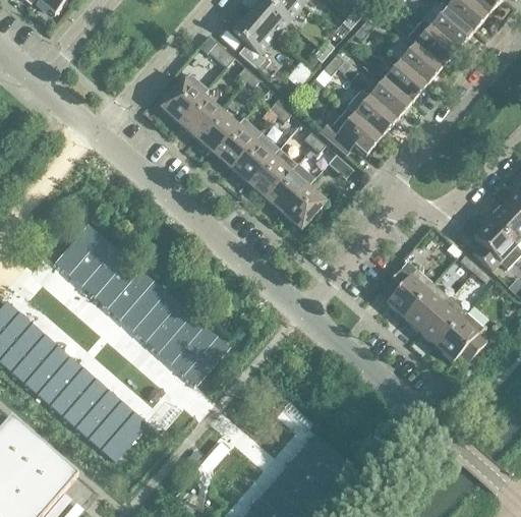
[(37,0),(54,14),(66,0),(37,0)]
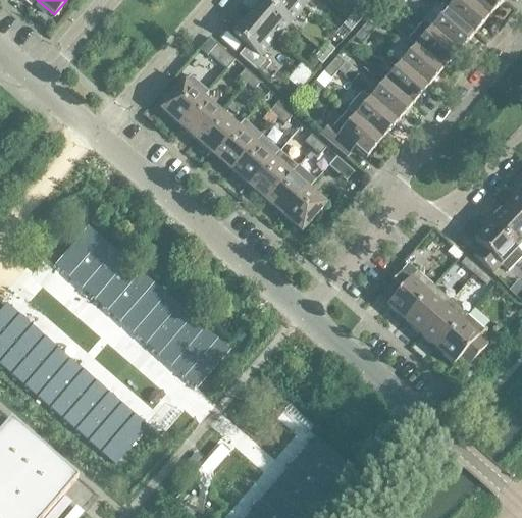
[(248,15),(274,39),(289,21),(263,0),(261,0),(248,15)]
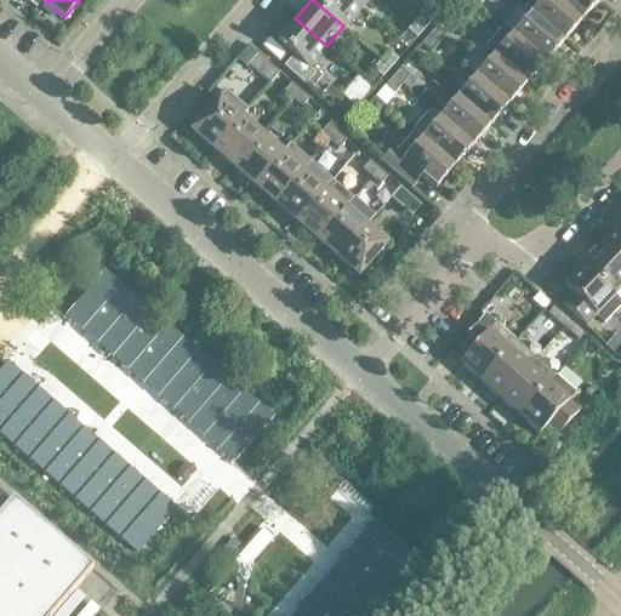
[(313,0),(343,26),(362,6),(354,0),(313,0)]
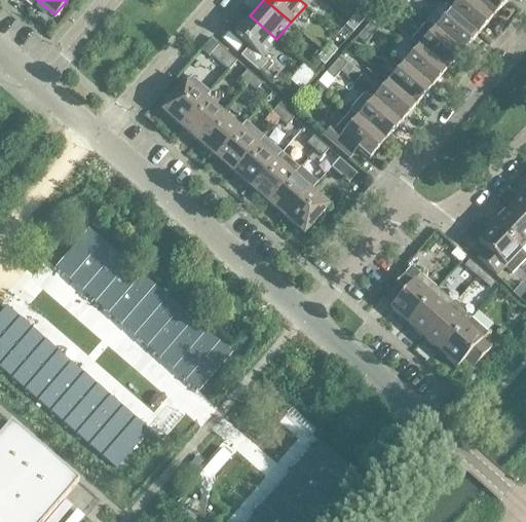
[(477,33),(492,15),(475,0),(456,0),(449,8),(477,33)]
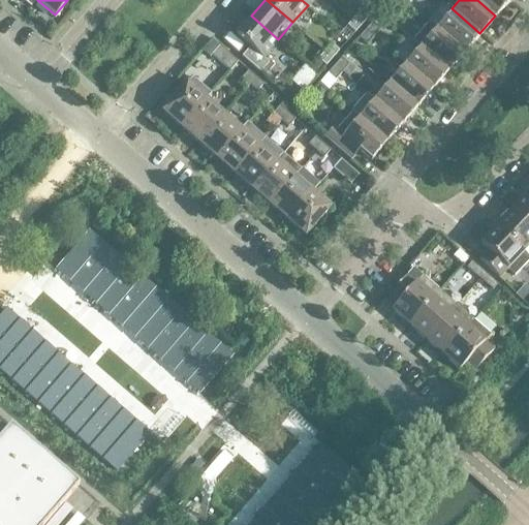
[(477,0),(495,16),(508,0),(477,0)]
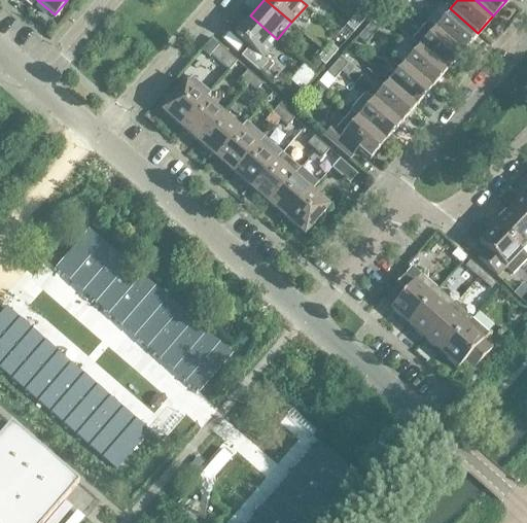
[(359,22),(366,13),(358,7),(352,14),(359,22)]
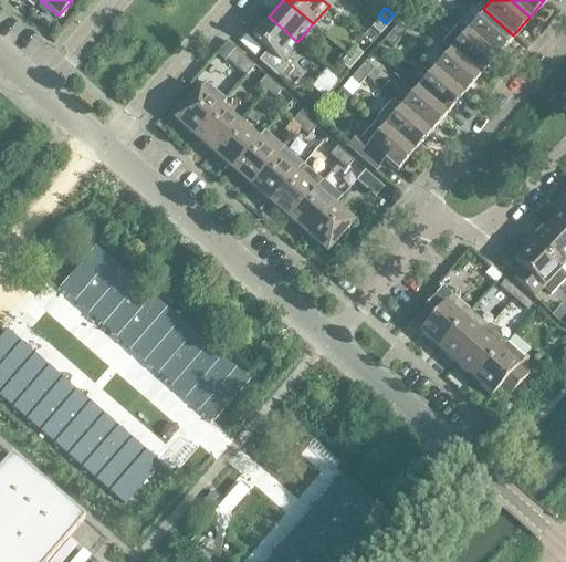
[(496,54),(513,35),(483,9),(467,29),(496,54)]
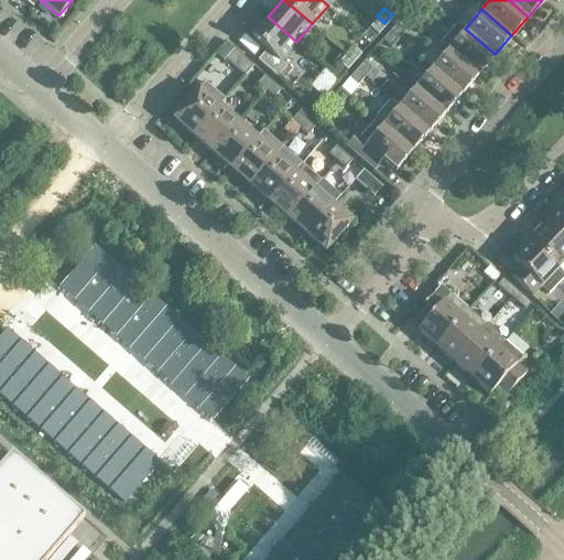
[(377,15),(370,24),(378,31),(384,23),(377,15)]
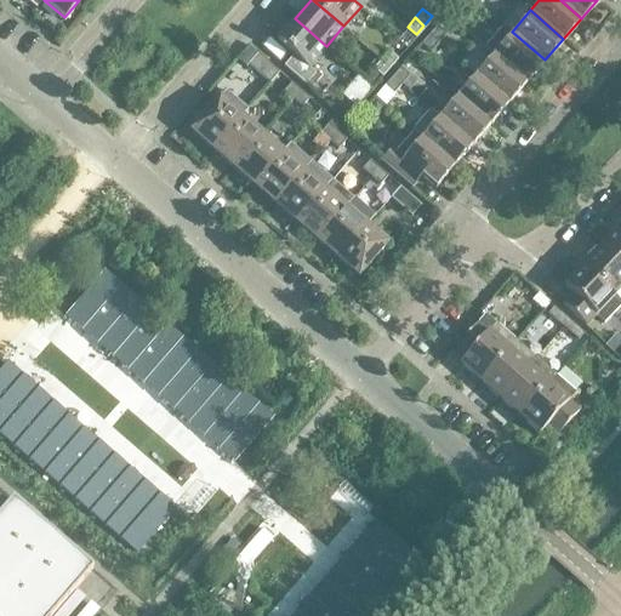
[(315,70),(309,66),(326,46),(295,18),(278,38),(294,52),(284,63),(306,83),(311,75),(313,73),(315,70)]
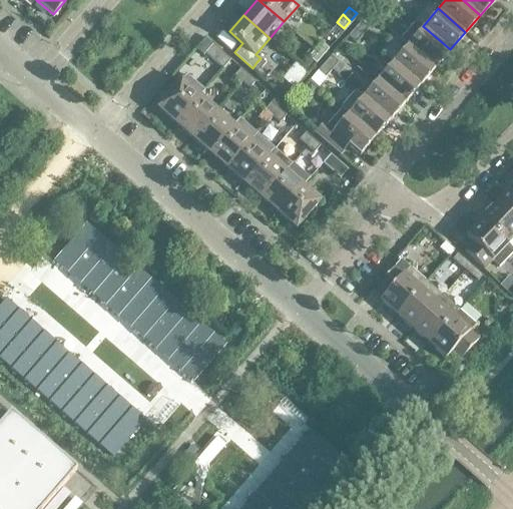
[(362,32),(368,25),(361,19),(354,26),(362,32)]
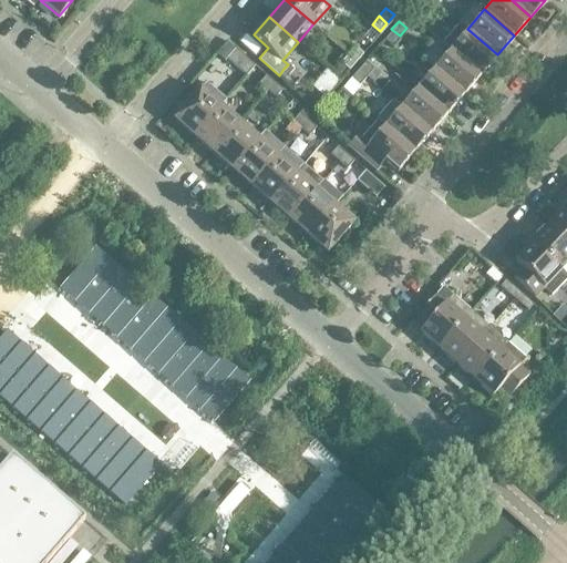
[(451,48),(481,73),(497,54),(467,29),(460,22),(443,41),(451,48)]
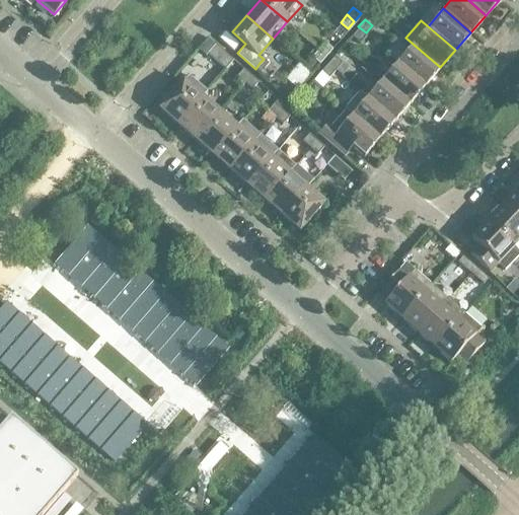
[(358,26),(352,33),(359,40),(366,32),(358,26)]
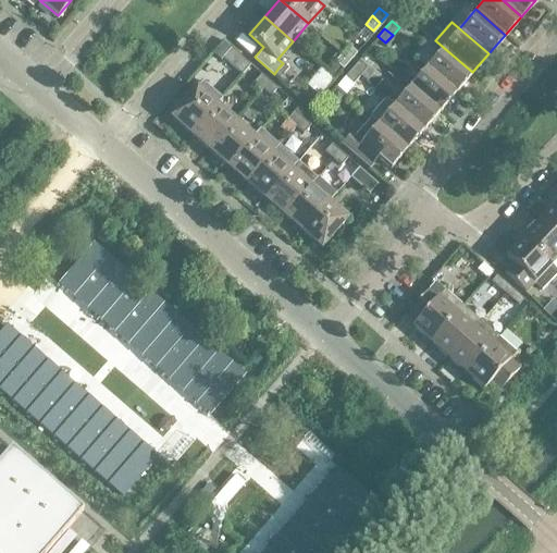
[(349,59),(356,50),(348,44),(341,51),(349,59)]
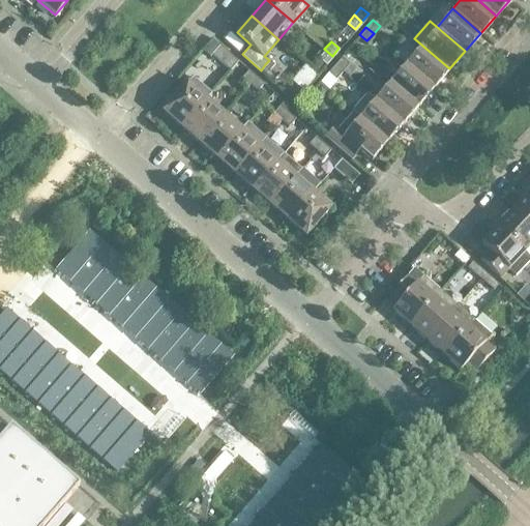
[(230,68),(238,59),(219,42),(212,52),(230,68)]
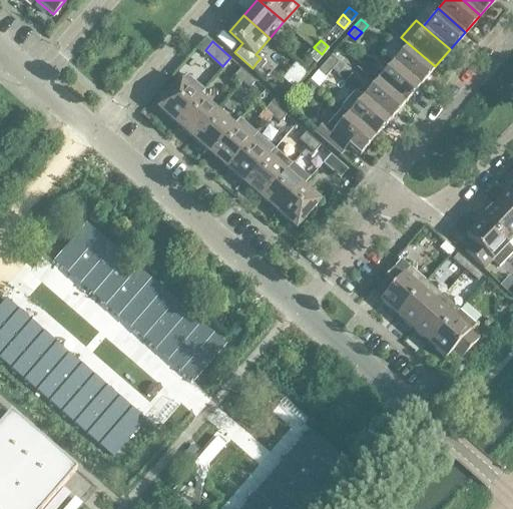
[(393,60),(420,83),(435,66),(408,43),(393,60)]
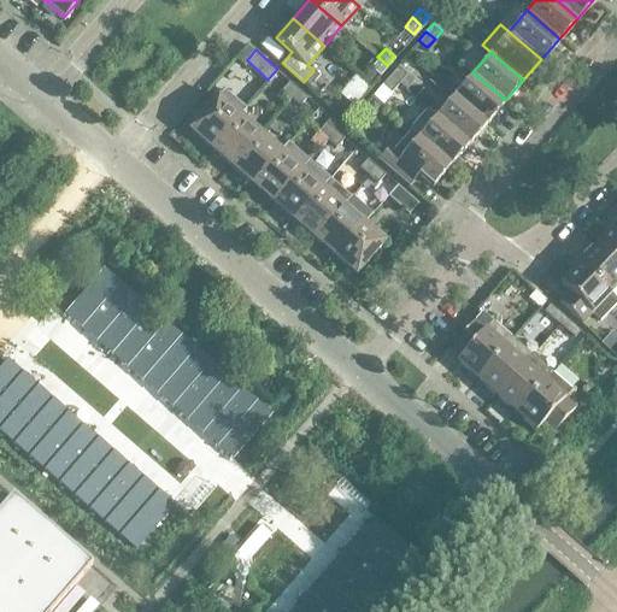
[(377,57),(370,65),(378,74),(387,65),(377,57)]
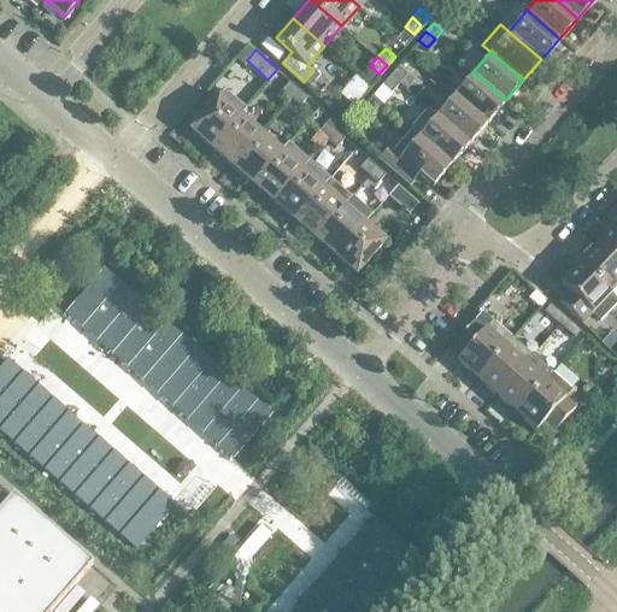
[(404,75),(406,71),(398,64),(389,72),(399,81),(404,75)]
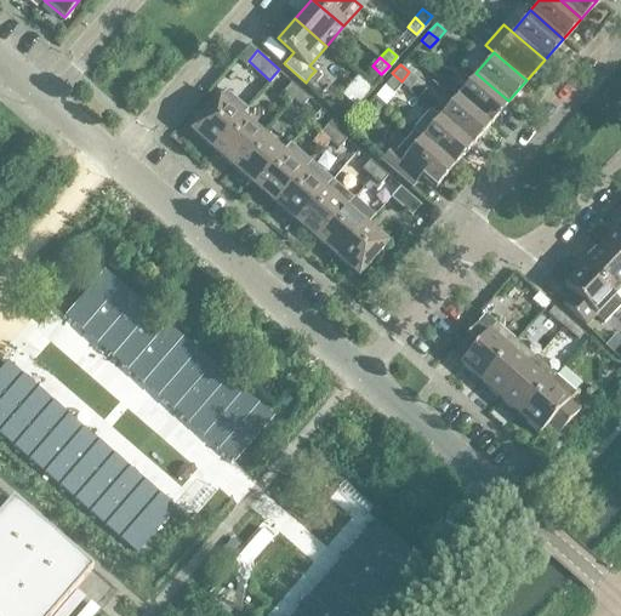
[(415,78),(409,72),(406,75),(402,81),(408,86),(415,78)]
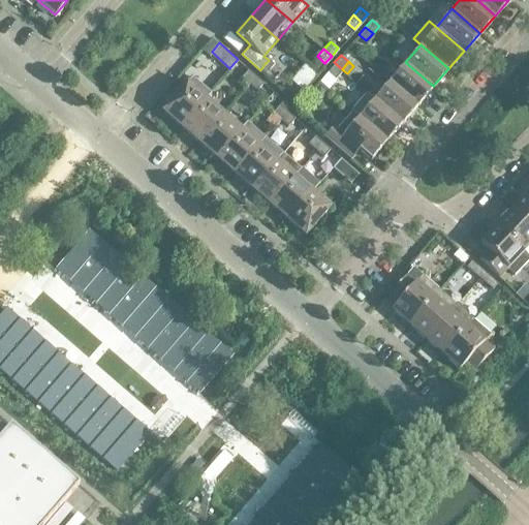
[(274,68),(267,62),(265,64),(260,70),(271,79),(277,71),(274,68)]
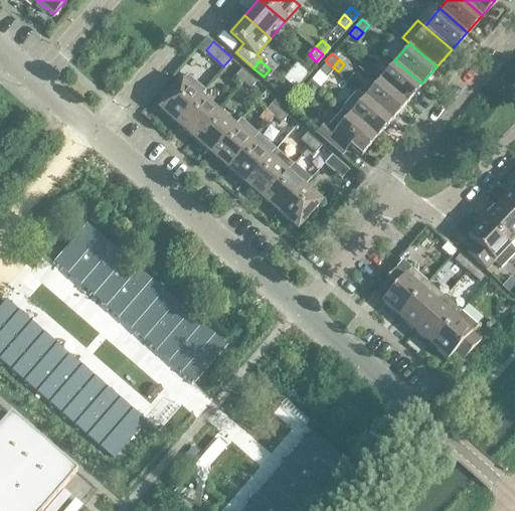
[(325,60),(319,67),(326,74),(333,67),(325,60)]
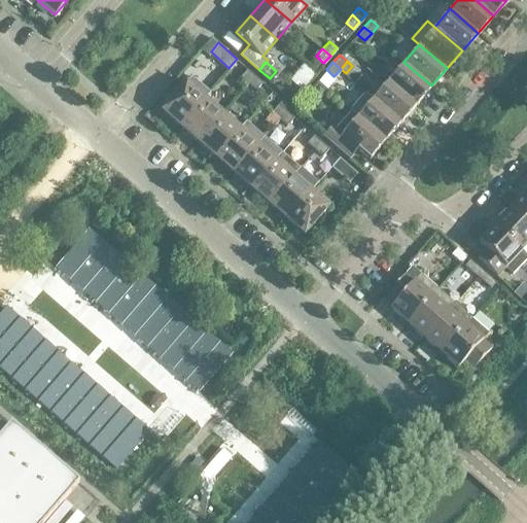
[(388,79),(416,104),(431,85),(403,62),(388,79)]
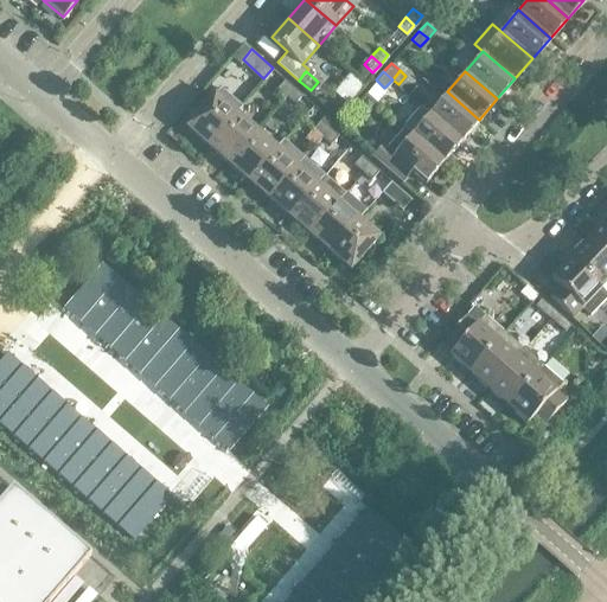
[(294,85),(286,78),(278,88),(286,95),(294,85)]
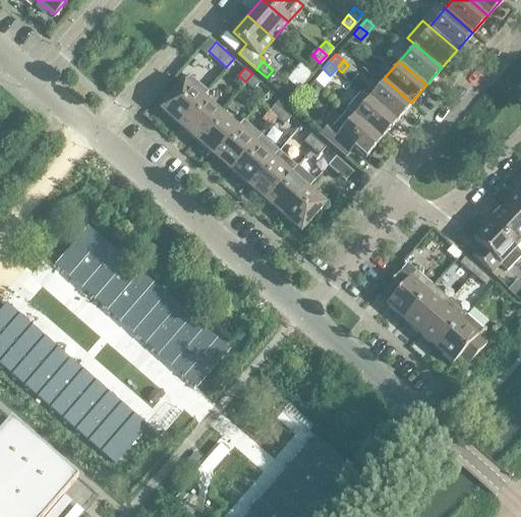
[(201,96),(208,89),(189,73),(160,107),(178,122),(201,95),(201,96)]
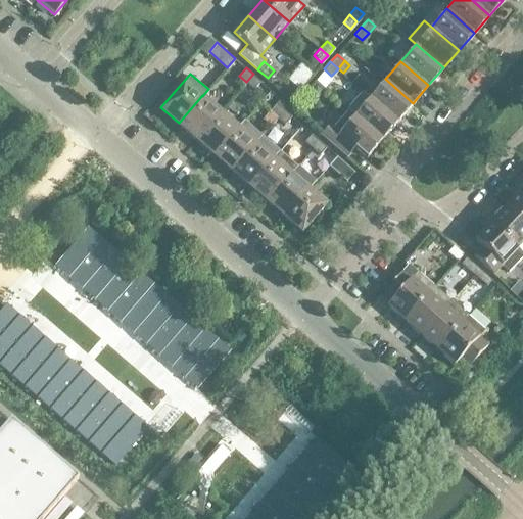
[(246,82),(253,88),(260,80),(253,74),(246,82)]
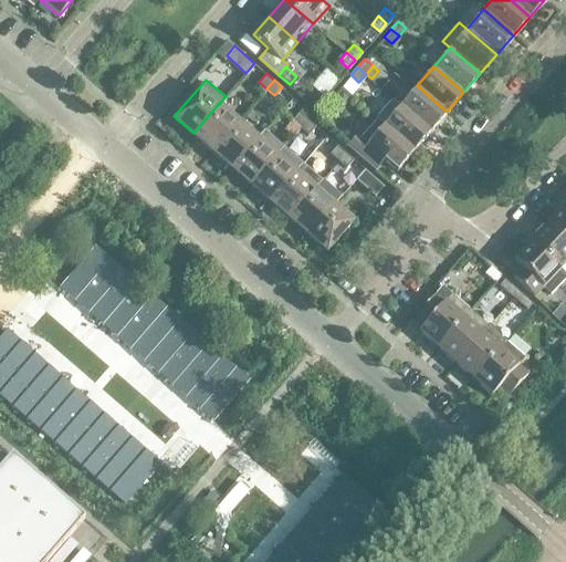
[(400,104),(430,131),(447,112),(417,85),(400,104)]
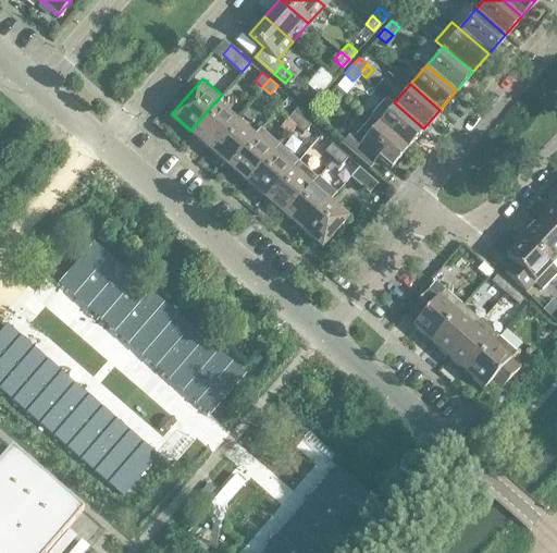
[(308,86),(300,95),(309,103),(318,94),(308,86)]
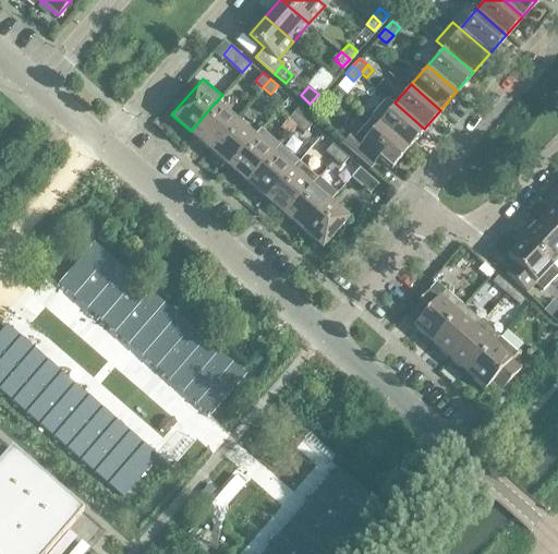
[(337,91),(330,97),(335,100),(340,100),(343,96),(337,91)]
